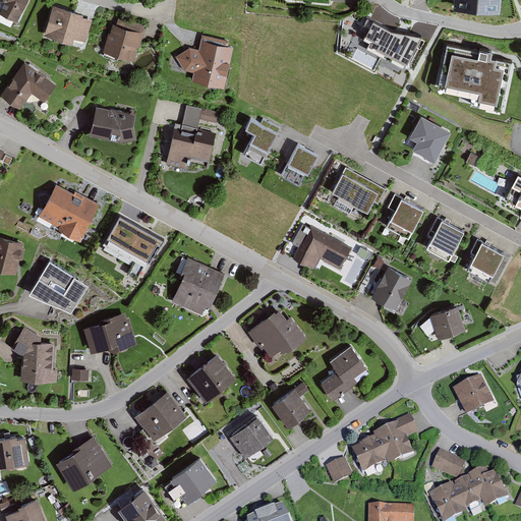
[(0,0),(0,14),(17,22),(27,0),(0,0)]
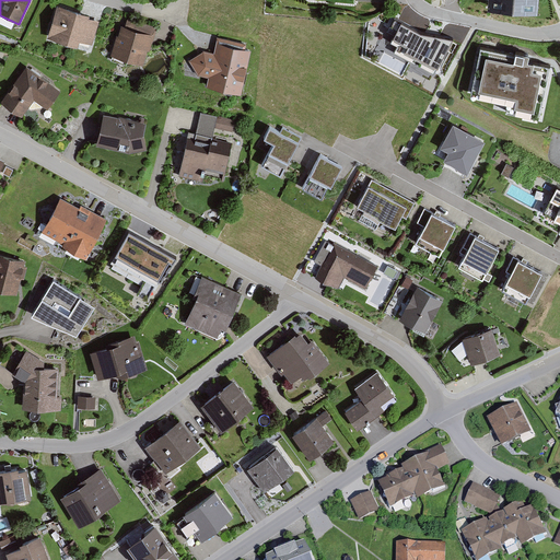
[(538,0),(487,0),(486,14),(537,19),(538,0)]
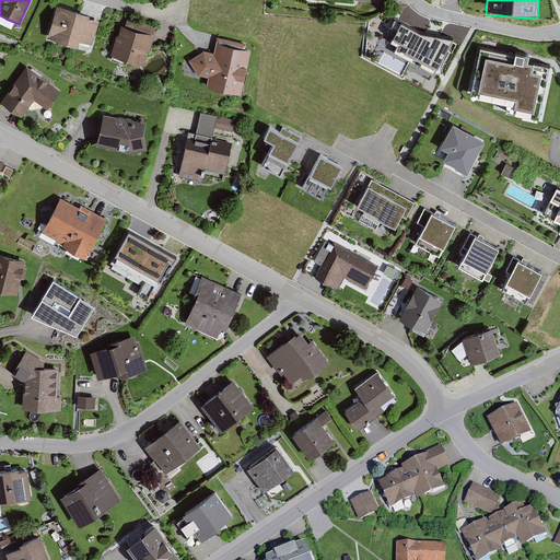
[(91,15),(57,6),(47,38),(78,47),(80,42),(93,45),(100,21),(90,18),(91,15)]
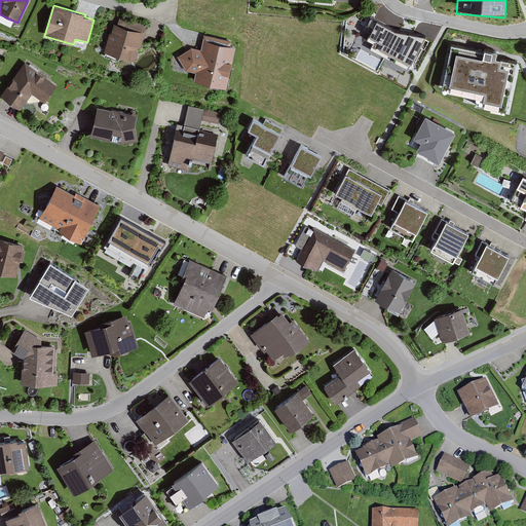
[(110,33),(104,52),(135,62),(139,48),(141,48),(148,26),(120,17),(117,25),(114,24),(111,34),(110,33)]
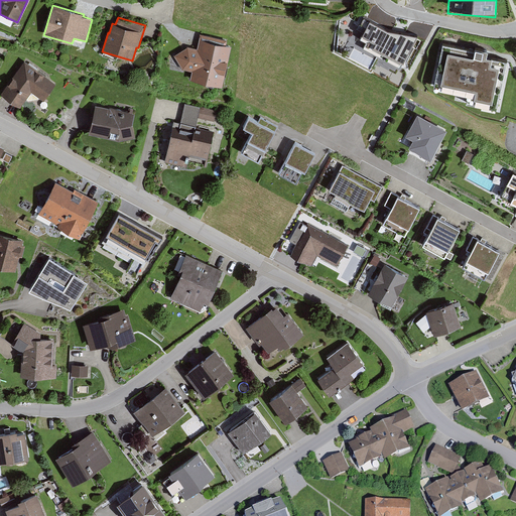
[(400,69),(416,38),(388,33),(369,23),(359,41),(365,44),(363,49),(400,69)]
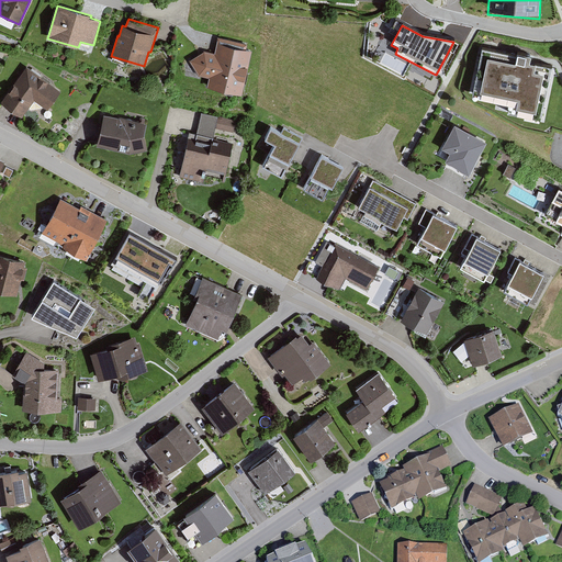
[(209,78),(206,87),(243,96),(253,51),(247,49),(248,44),(217,37),(214,53),(204,51),(189,60),(199,76),(209,78)]
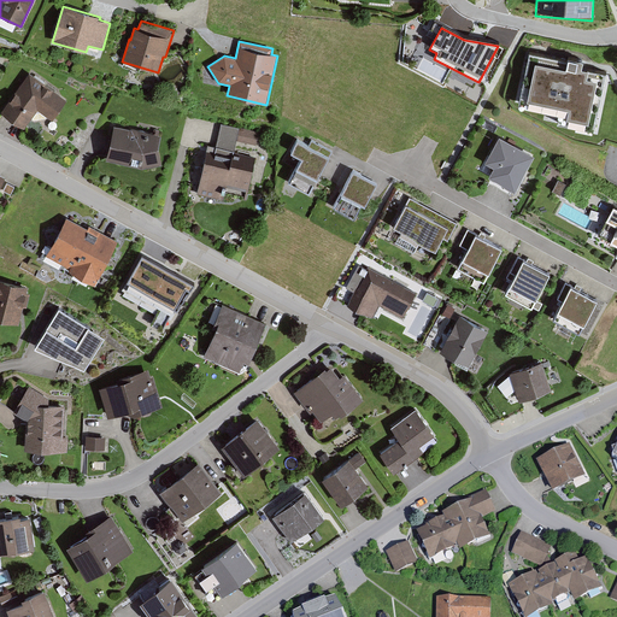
[(568,60),(529,53),(518,106),(560,115),(558,123),(593,130),(605,74),(582,68),(583,60),(568,58),(568,60)]
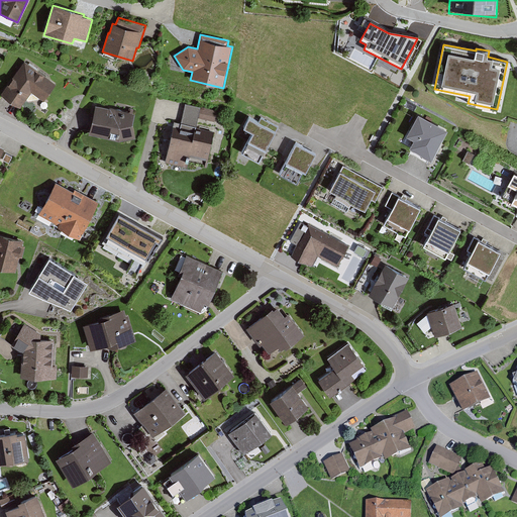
[(43,101),(56,84),(24,62),(2,94),(20,108),(26,99),(28,101),(38,99),(39,98),(43,101)]
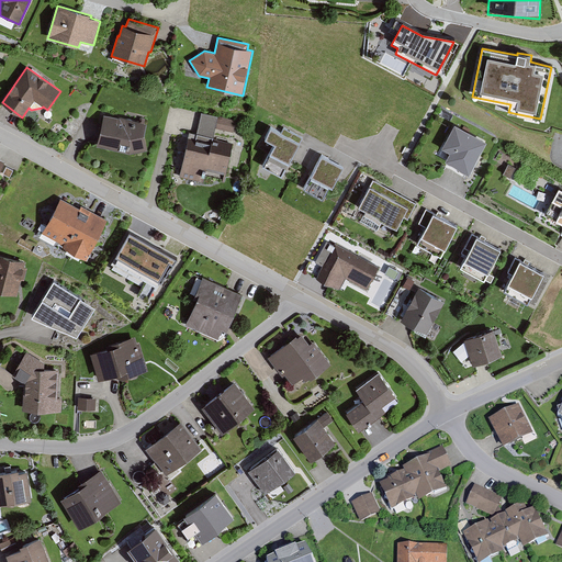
[(189,132),(179,177),(203,182),(204,177),(224,181),(232,144),(213,139),(215,128),(233,132),(236,121),(201,113),(197,134),(189,132)]
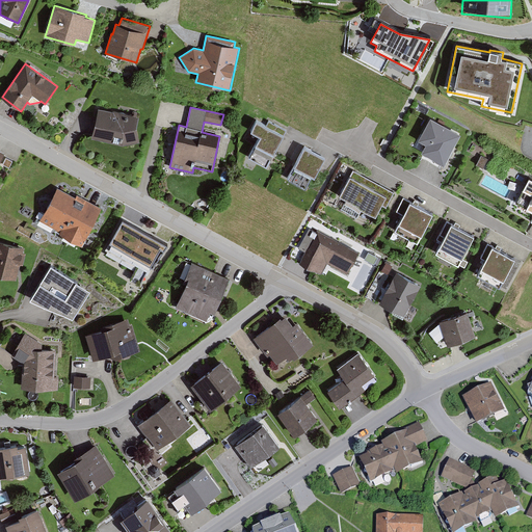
[(99,108),(91,138),(123,145),(139,142),(137,128),(139,117),(99,108)]
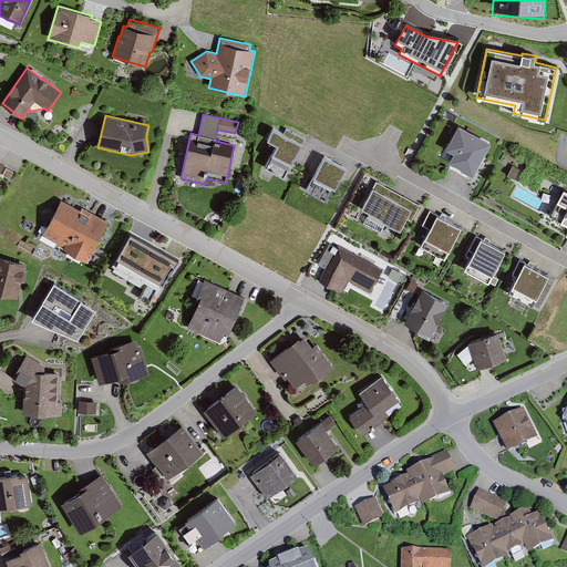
[(461,169),(473,176),(491,144),(459,126),(445,150),(454,154),(450,163),(461,169)]
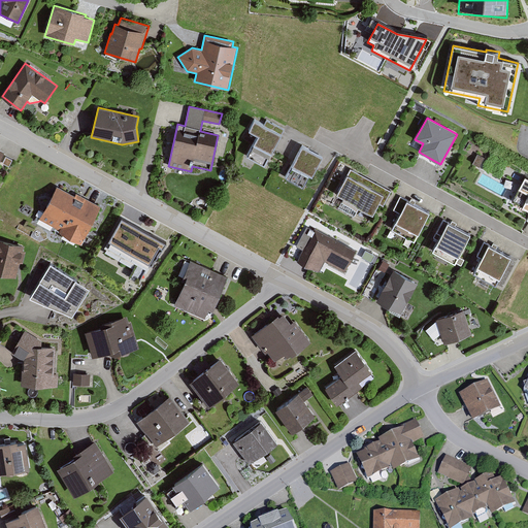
[(264,125),(255,120),(249,130),(258,135),(246,156),(264,166),(285,130),(267,120),(264,125)]
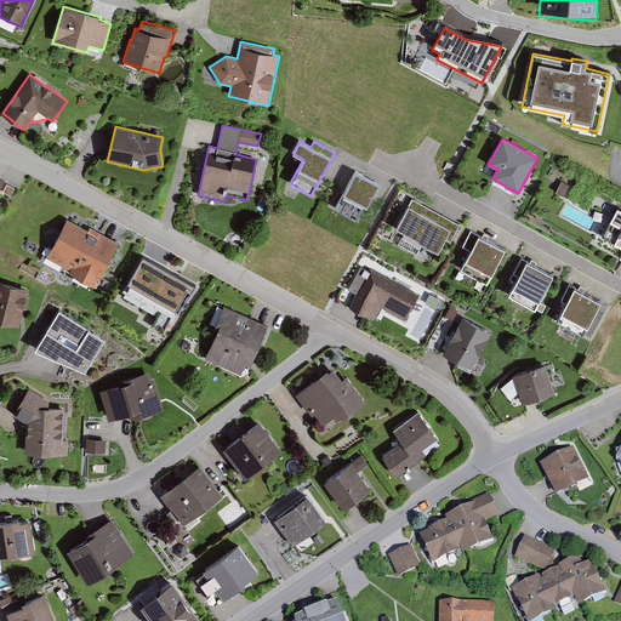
[(380,184),(355,171),(336,209),(357,220),(364,206),(368,209),(380,184)]
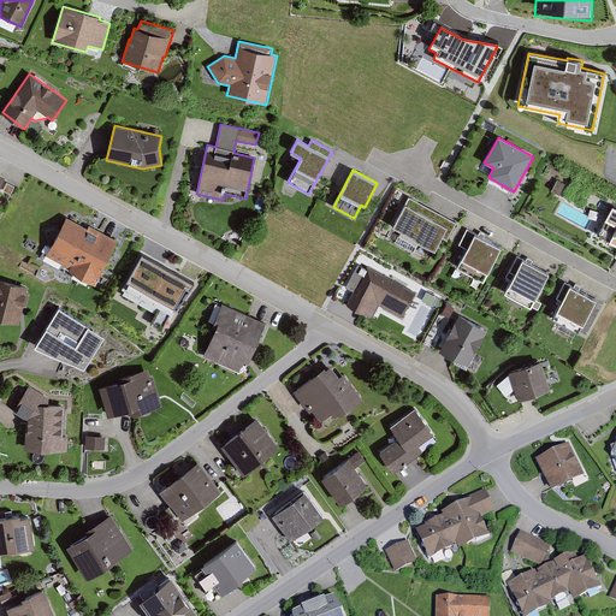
[(566,184),(557,179),(551,190),(560,195),(566,184)]
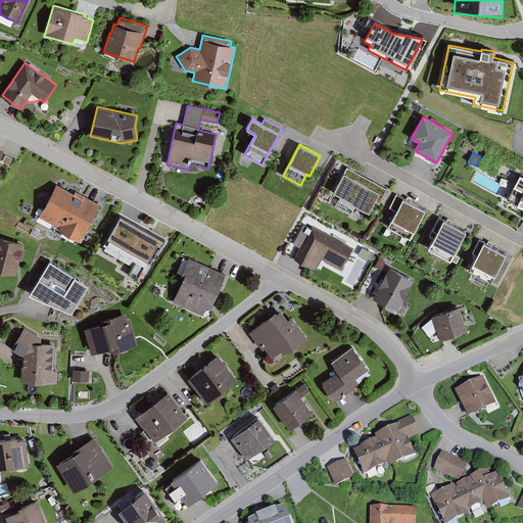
[(388,189),(347,167),(333,193),(369,212),(375,202),(380,204),(388,189)]
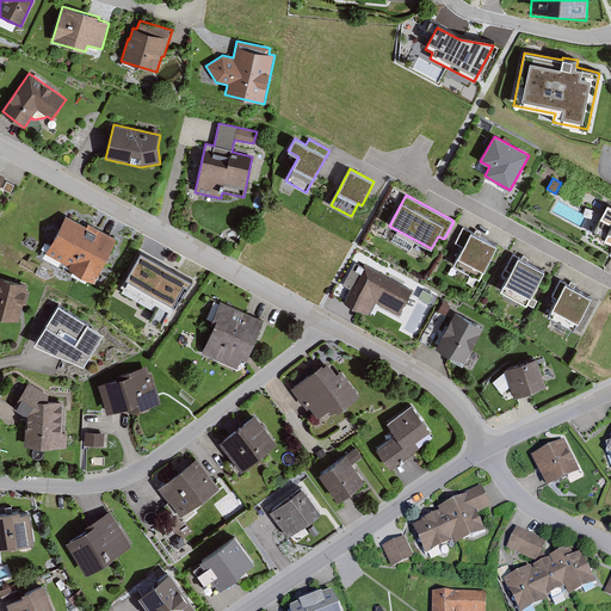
[(604,240),(610,244),(610,207),(608,205),(593,233),(604,239),(604,240)]
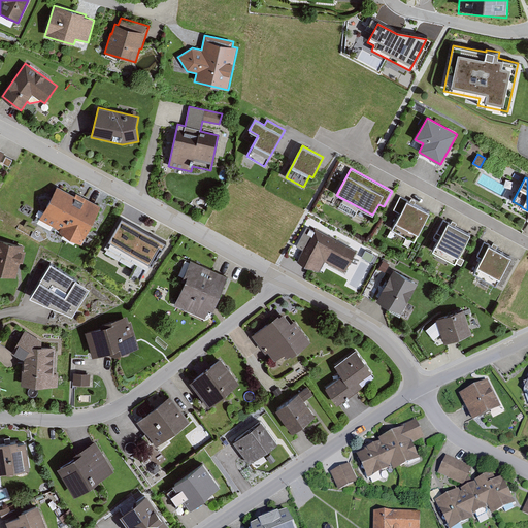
[(57,187),(39,219),(59,230),(58,232),(80,244),(101,207),(76,193),(74,196),(57,187)]
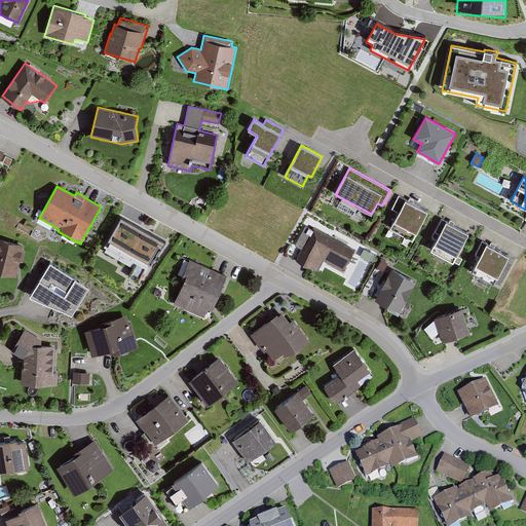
[(428,213),(399,196),(391,209),(399,212),(389,228),(413,241),(428,213)]
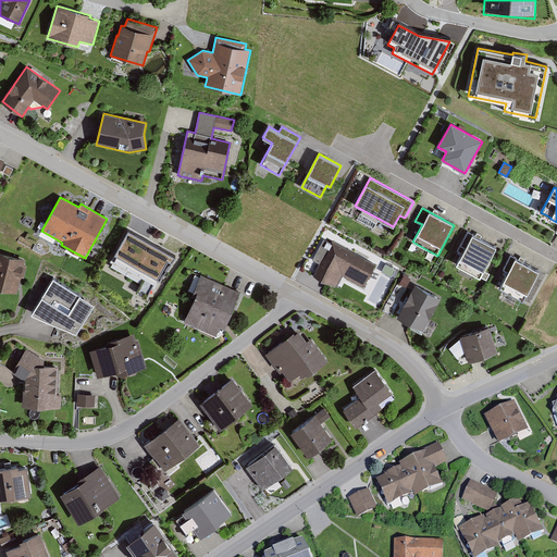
[(456,264),(480,277),(496,248),(468,232),(460,245),(466,248),(456,264)]
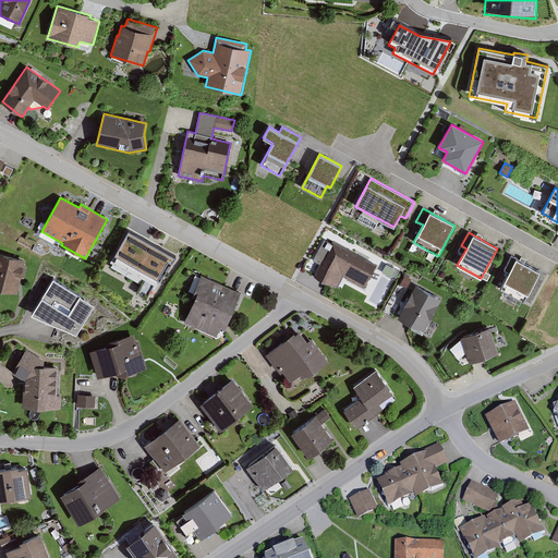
[(134,238),(114,273),(143,288),(154,268),(166,275),(177,256),(159,247),(157,251),(134,238)]
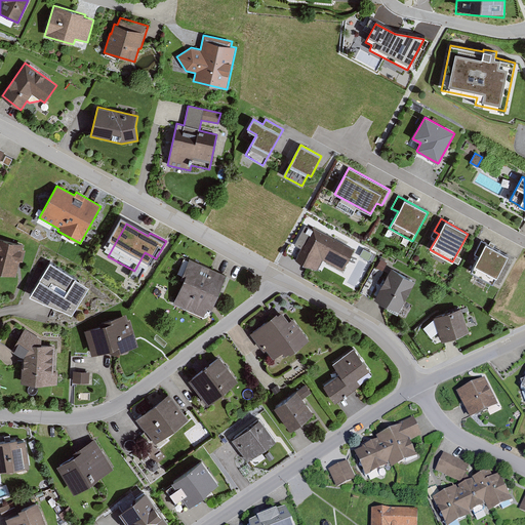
[(301,249),(295,259),(317,271),(323,260),(342,271),(355,249),(313,228),(312,229),(305,225),(294,245),(301,249)]
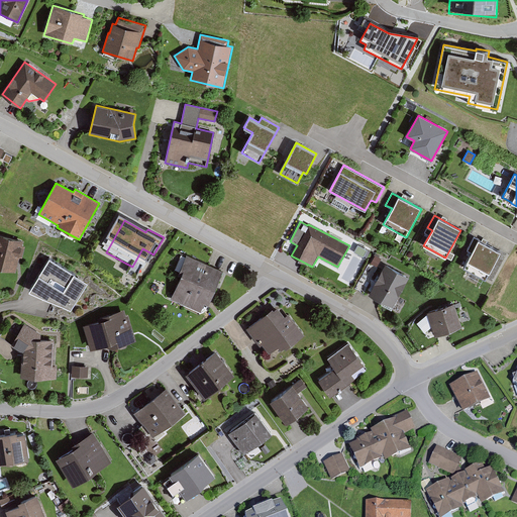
[(0,268),(16,273),(19,257),(22,259),(25,246),(22,246),(24,240),(0,234),(0,268)]
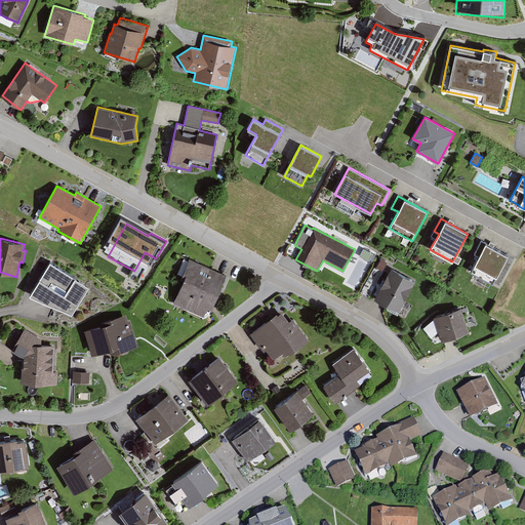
[(471,272),(493,284),(509,255),(481,241),(474,253),(479,256),(471,272)]
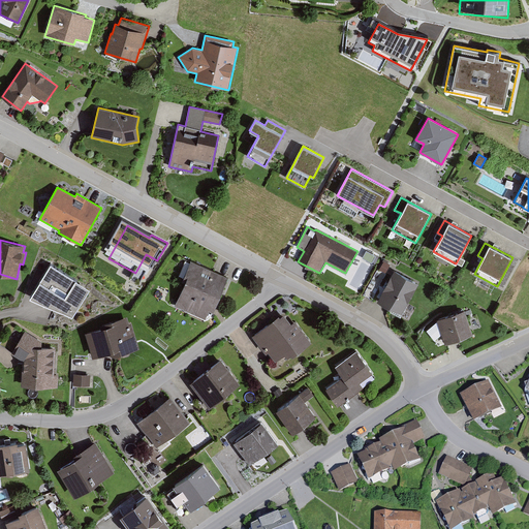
[(228,278),(191,261),(182,281),(185,282),(175,306),(206,319),(209,310),(213,312),(228,278)]
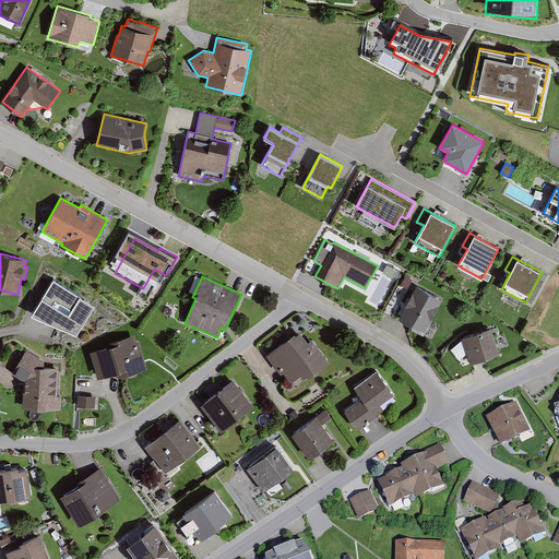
[(407,278),(403,288),(411,292),(415,283),(407,278)]
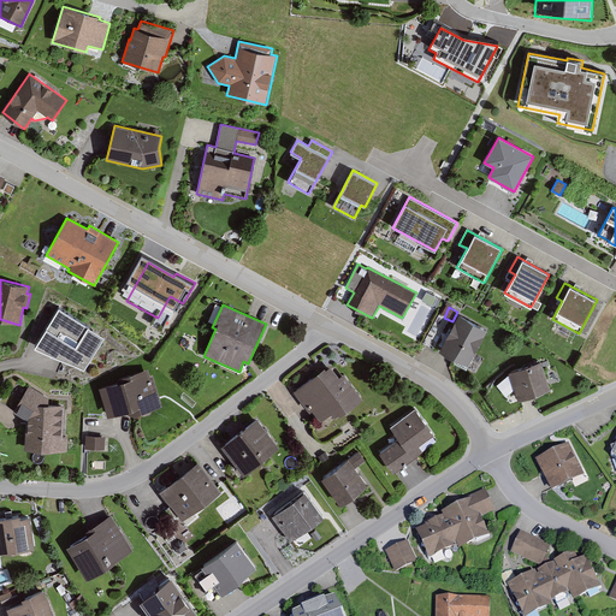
[(59,308),(34,347),(84,369),(105,337),(59,308)]
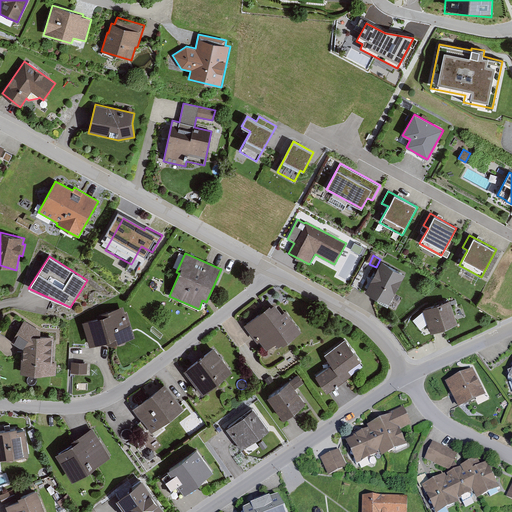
[(365,291),(389,304),(405,275),(382,262),(365,291)]
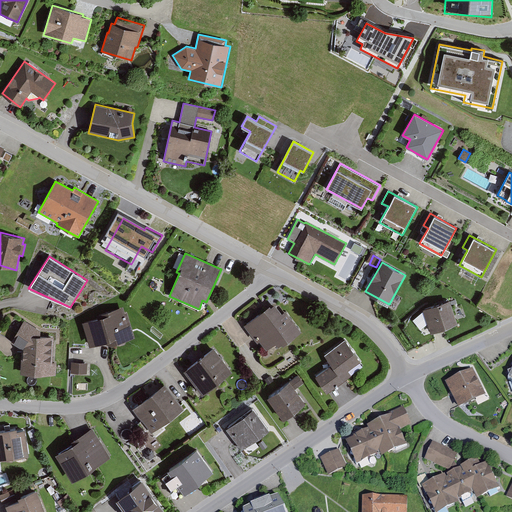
[(360,290),(368,276),(360,271),(352,286),(360,290)]
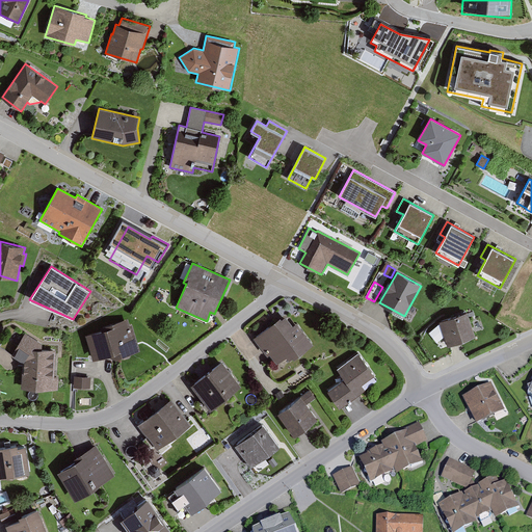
[(441,320),(448,341),(453,339),(475,331),(468,312),(441,320)]
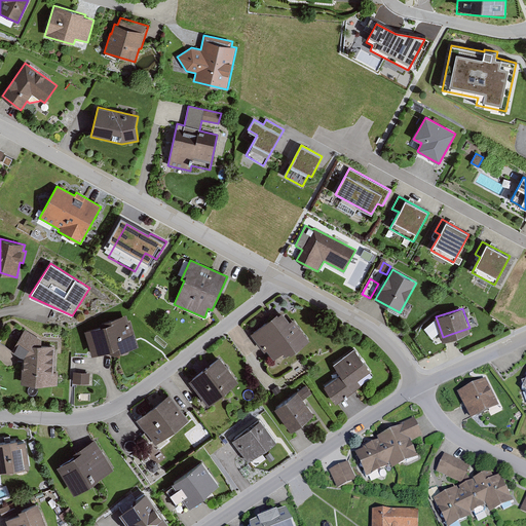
[(277,314),(251,334),(264,353),(266,351),(274,362),(284,354),(286,358),(291,353),(292,354),(310,341),(294,318),(290,322),(283,312),(278,315),(277,314)]
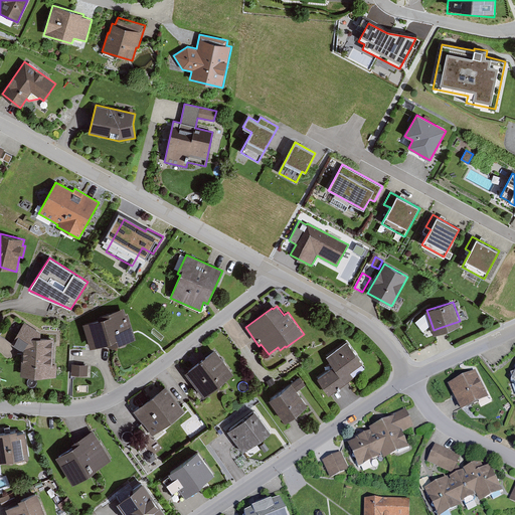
[(102,320),(82,324),(91,348),(106,344),(112,348),(136,340),(134,333),(127,314),(126,315),(124,309),(101,316),(102,320)]
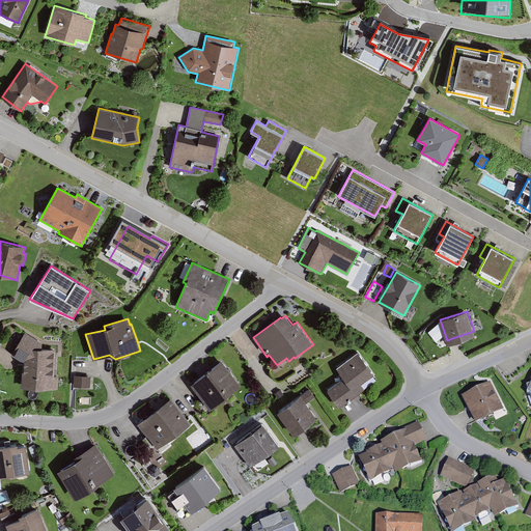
[(55,376),(55,350),(42,350),(42,343),(25,332),(11,355),(22,361),(22,388),(58,389),(58,376),(55,376)]
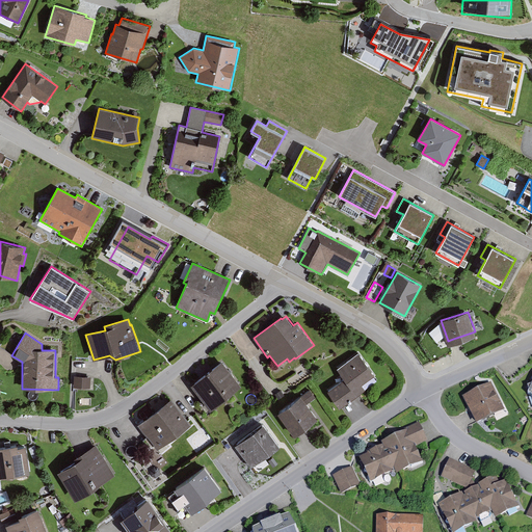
[(345,379),(327,392),(340,408),(350,400),(365,390),(362,386),(375,376),(358,353),(337,369),(345,379)]
